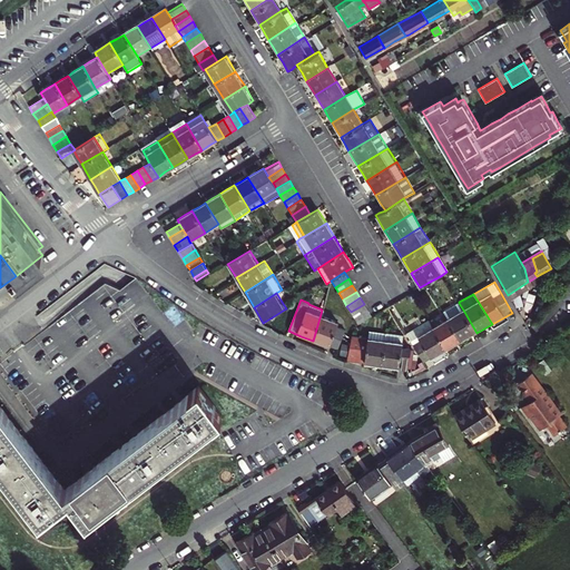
[(459,303),(444,312),(450,321),(464,312),(459,303)]
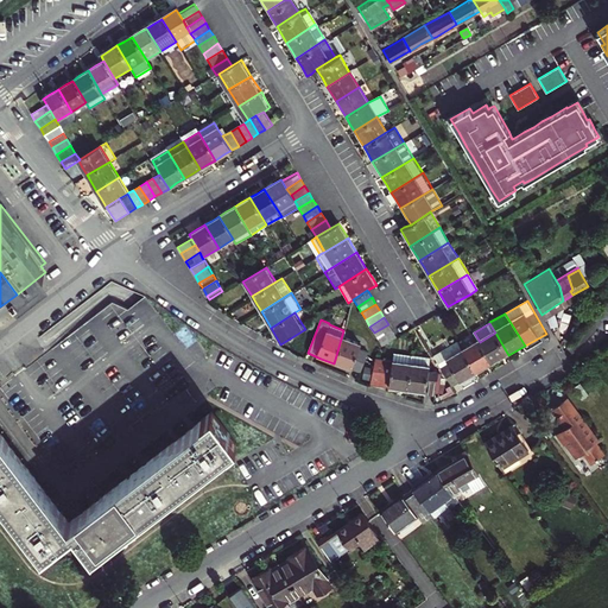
[(374,333),(378,340),(392,331),(388,324),(374,333)]
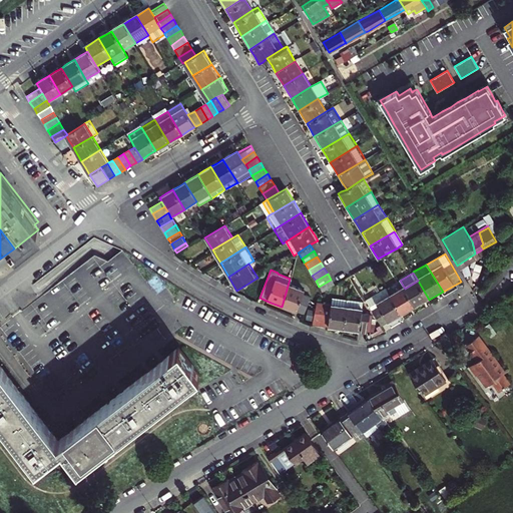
[(331,280),(319,287),(322,292),(334,285),(331,280)]
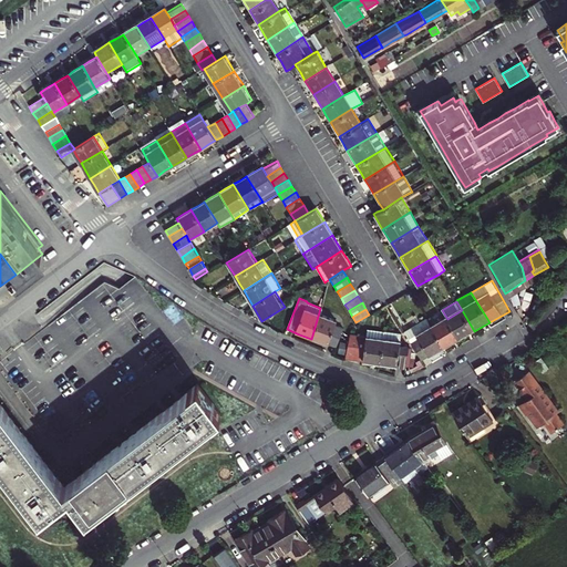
[(460,339),(447,319),(442,310),(429,318),(433,327),(446,348),(453,343),(460,339)]
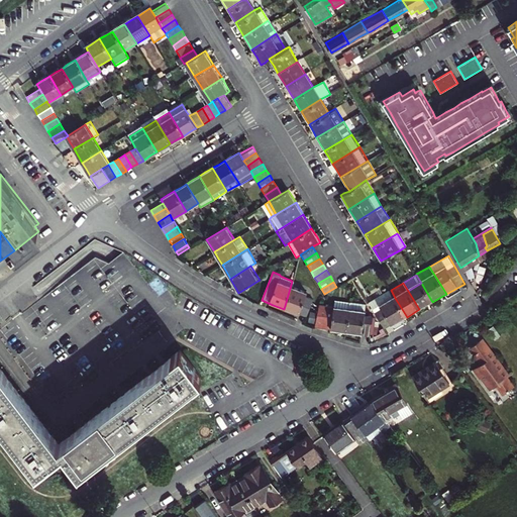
[(432,302),(421,283),(408,291),(419,309),(426,306),(432,302)]
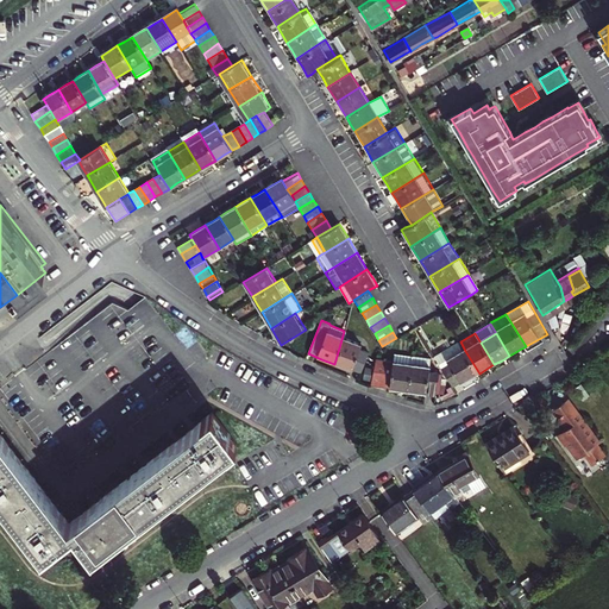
[(362,343),(343,336),(334,364),(346,369),(359,374),(369,351),(360,347),(362,343)]
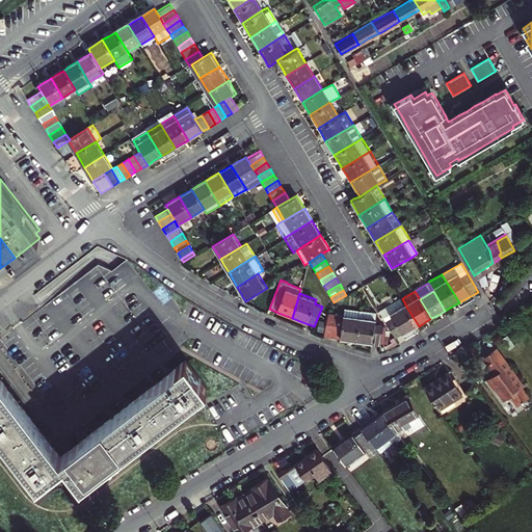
[(395,314),(406,307),(402,298),(382,310),(390,322),(397,318),(395,314)]
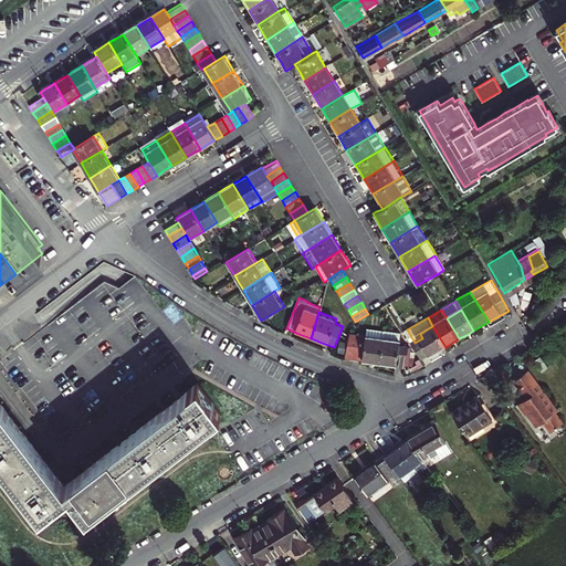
[(446,347),(432,326),(420,334),(422,338),(415,343),(425,358),(435,353),(446,347)]
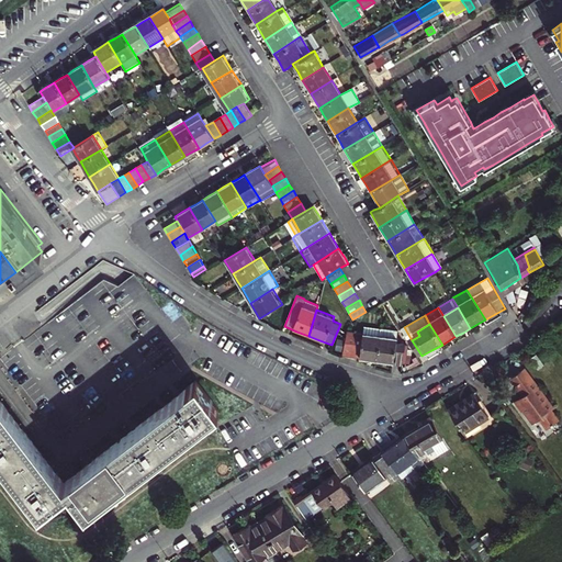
[(380,360),(382,327),(364,325),(363,332),(348,329),(346,343),(345,352),(345,355),(368,358),(380,360)]
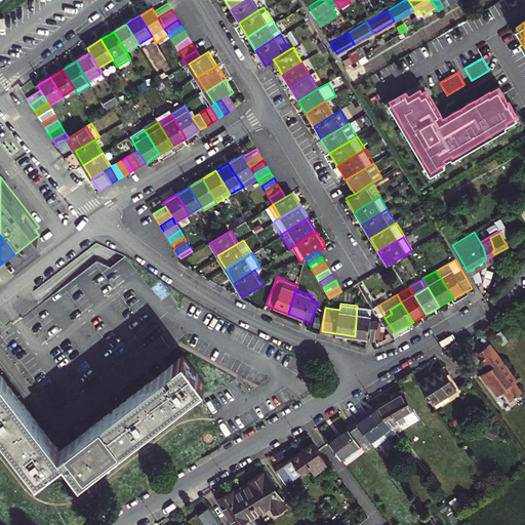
[(371,308),(357,306),(355,336),(368,338),(376,339),(376,337),(384,338),(386,328),(378,327),(379,320),(371,319),(371,315),(370,315),(371,308)]
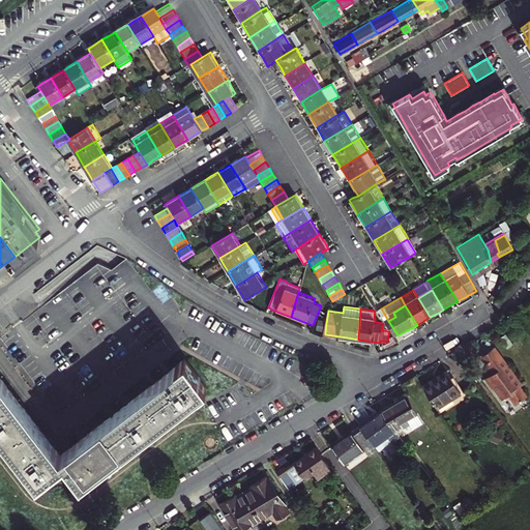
[(325,332),(326,323),(319,322),(318,331),(325,332)]
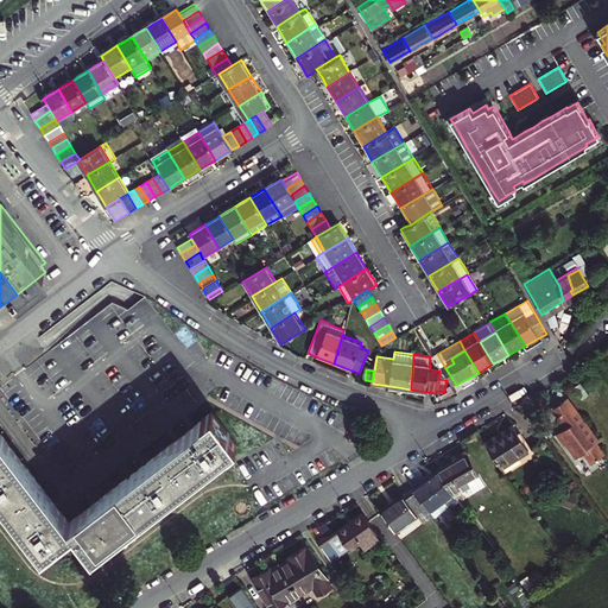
[(577,380),(571,385),(580,397),(586,392),(577,380)]
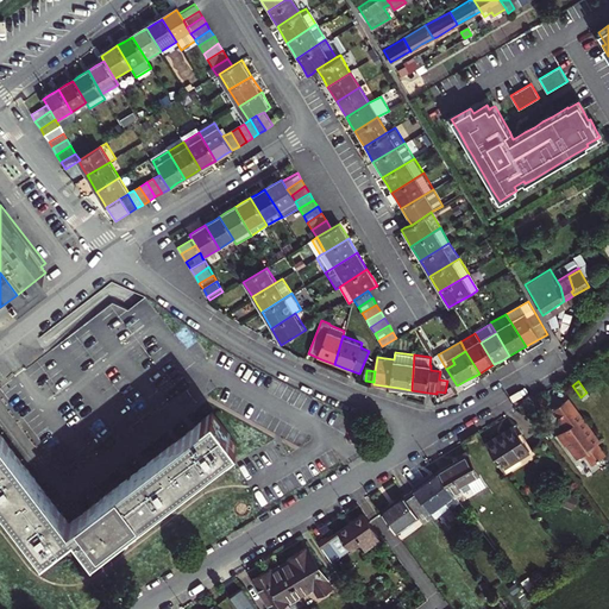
[(557,400),(551,405),(551,407),(563,425),(556,429),(557,431),(557,433),(558,433),(557,437),(560,440),(564,441),(563,443),(565,443),(576,457),(582,452),(590,464),(604,454),(596,443),(597,441),(565,396),(563,396),(557,400)]
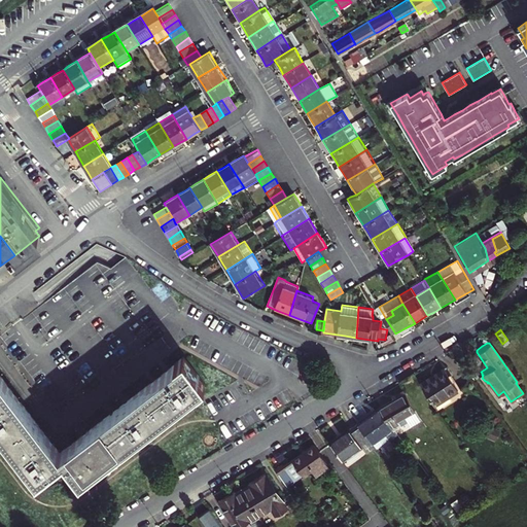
[(418,381),(433,402),(459,384),(443,361),(430,372),(418,381)]
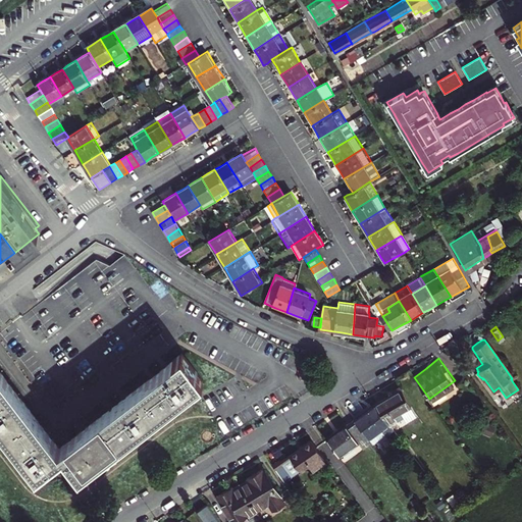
[(0,372),(0,425),(46,486),(72,465),(90,486),(198,401),(210,390),(190,364),(68,460),(0,372)]
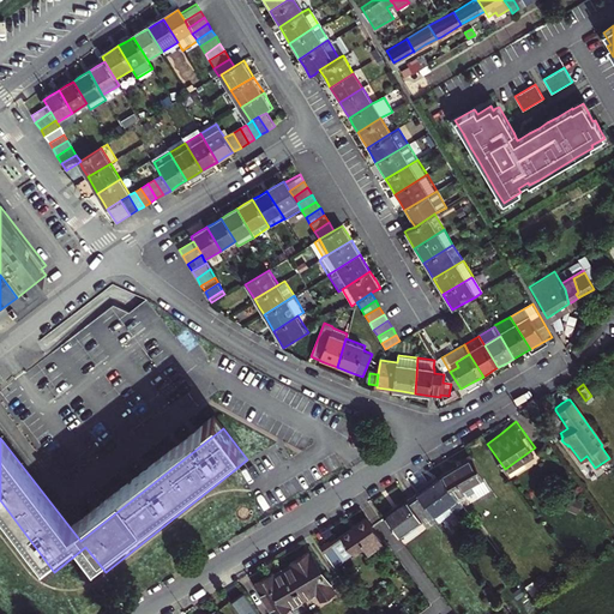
[(70,444),(62,450),(72,462),(79,456),(70,444)]
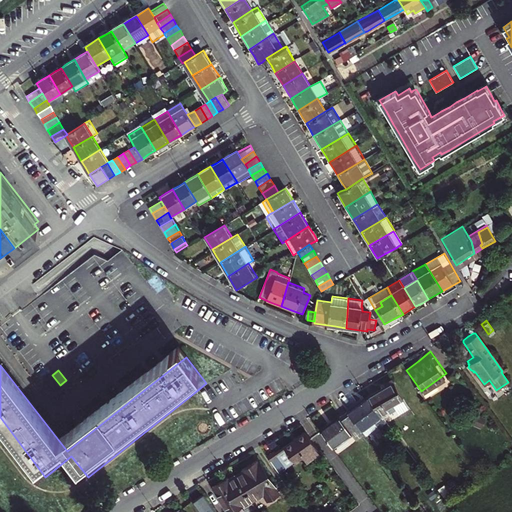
[(224,391),(235,384),(230,374),(218,381),(224,391)]
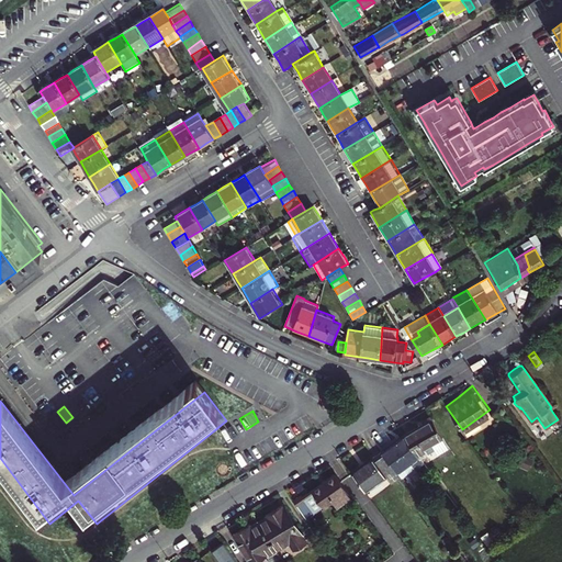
[(403,436),(429,415),(428,412),(417,418),(419,422),(402,435),(403,436)]
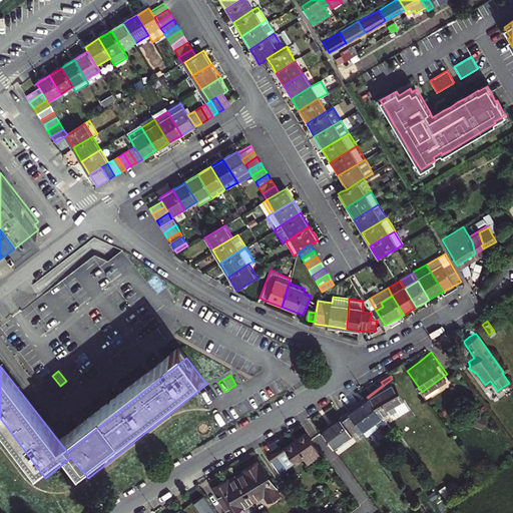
[(396,388),(392,379),(368,398),(384,420),(396,411),(399,416),(408,409),(401,400),(402,399),(396,388)]
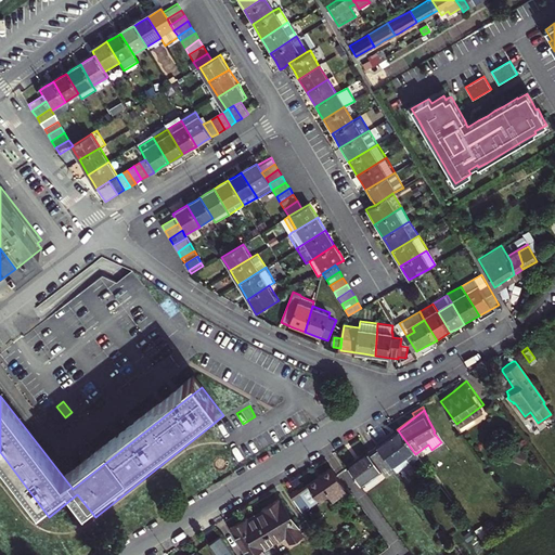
[(377,442),(378,446),(398,430),(397,429),(377,442)]
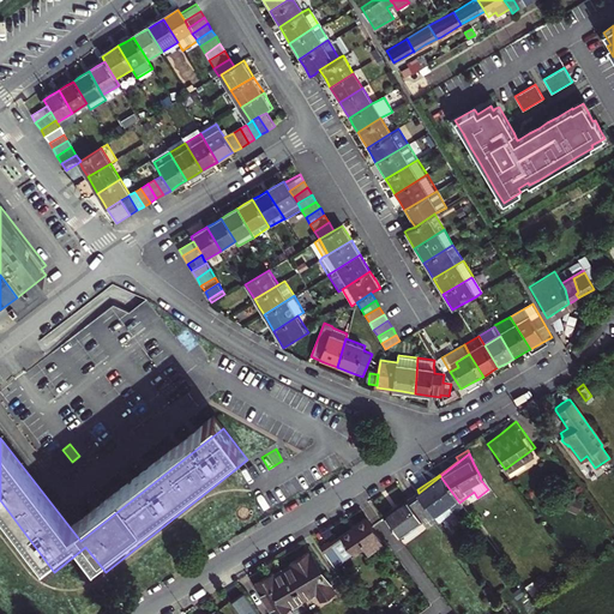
[(428,506),(435,516),(447,507),(451,513),(457,510),(462,506),(459,503),(440,476),(419,493),(428,506)]
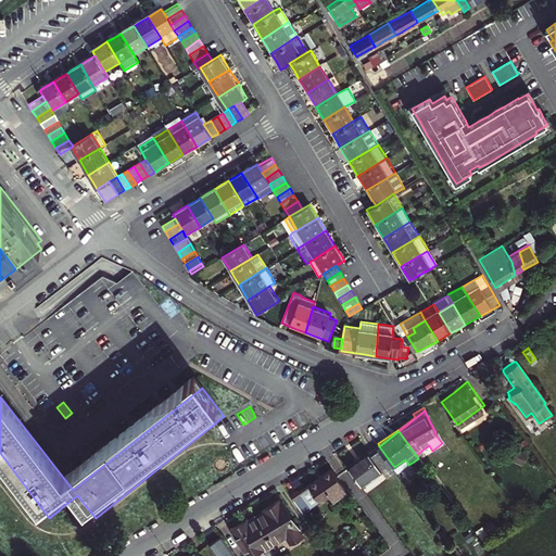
[(364,453),(361,455),(363,458),(377,447),(375,445),(364,453)]
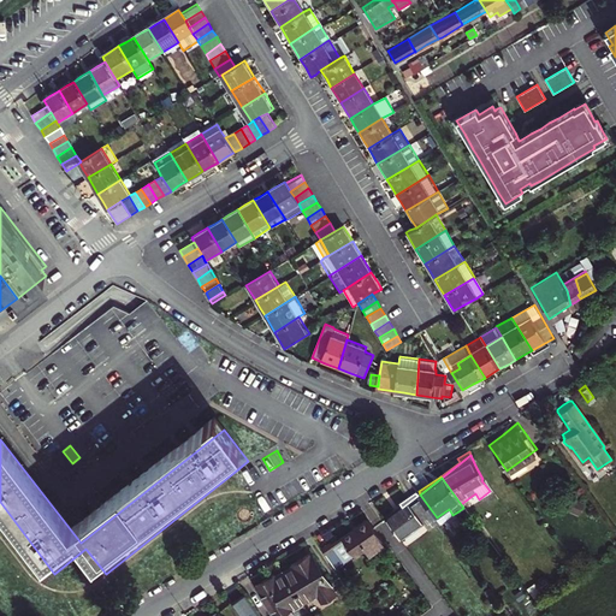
[(418,496),(434,520),(437,517),(430,508),(420,495),(418,496)]
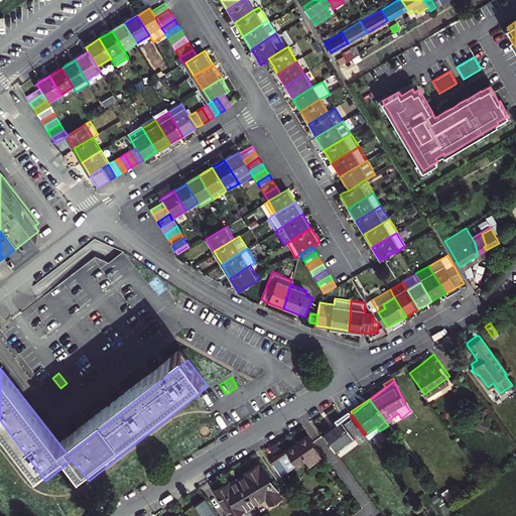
[(365,436),(364,435),(350,415),(337,425),(324,435),(334,448),(353,435),(358,441),(365,436)]
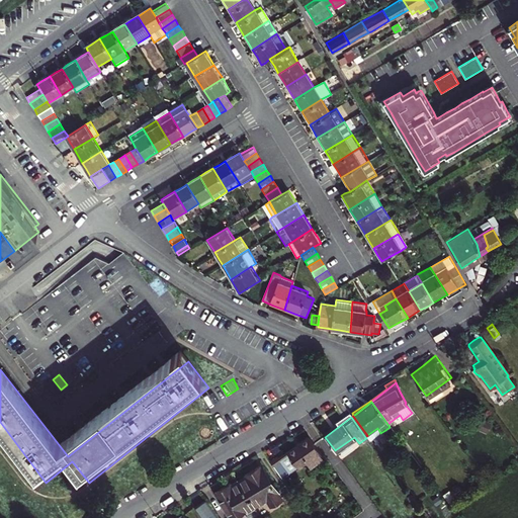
[(323,434),(325,437),(338,427),(336,424),(323,434)]
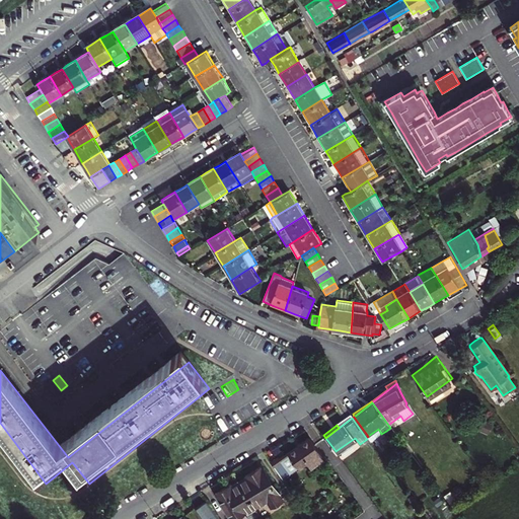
[(368,436),(372,441),(381,434),(378,429),(368,436)]
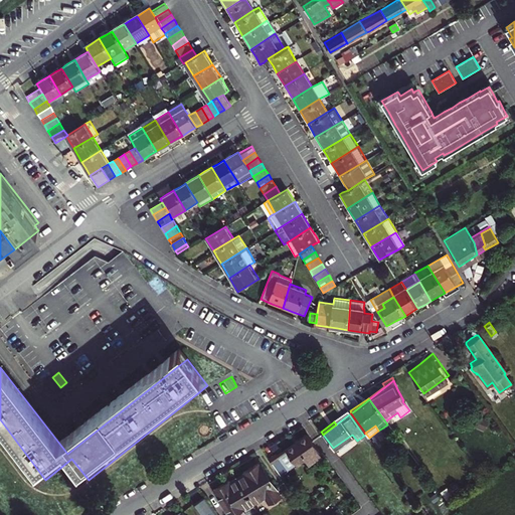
[(277,455),(269,461),(281,477),(305,460),(309,465),(322,455),(308,435),(293,446),(278,457),(277,455)]
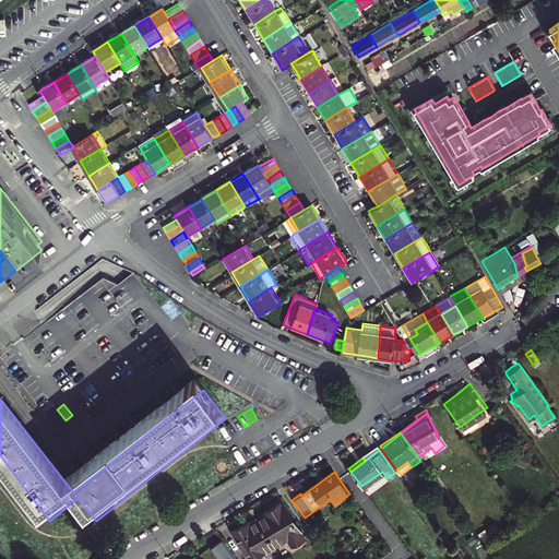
[(264,518),(256,523),(272,550),(286,542),(290,549),(304,542),(292,524),(289,525),(277,506),(270,510),(263,514),(264,518)]
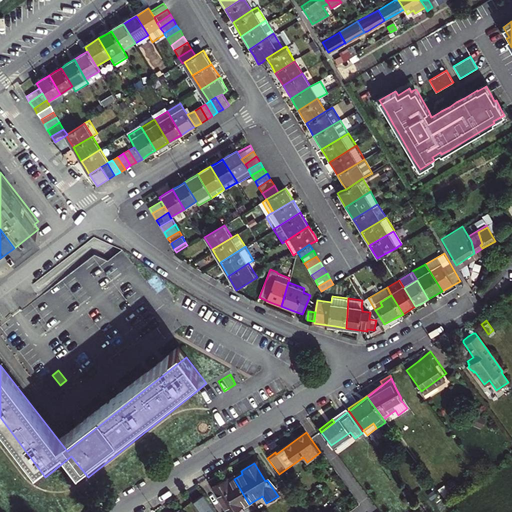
[(235,511),(249,504),(234,479),(227,483),(223,486),(221,483),(216,486),(211,489),(224,511),(235,511)]
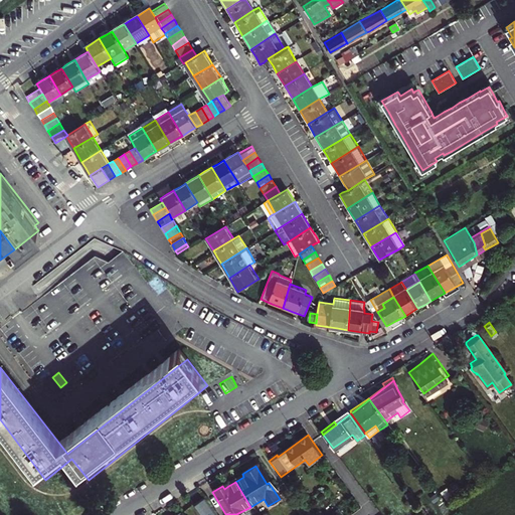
[(446,486),(440,491),(446,499),(452,494),(446,486)]
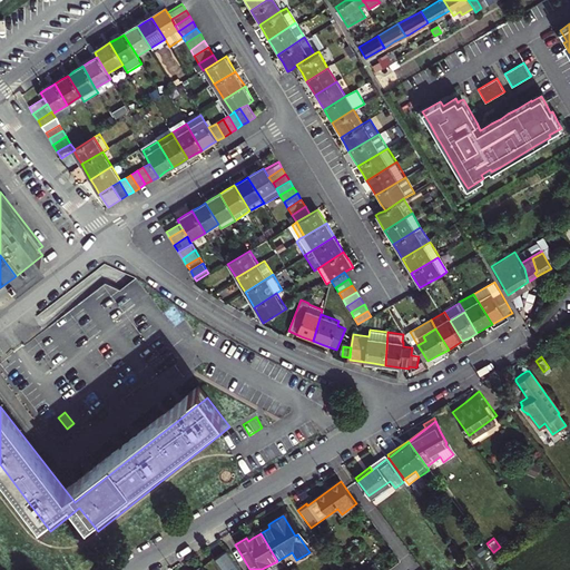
[(222,569),(226,569),(235,563),(225,550),(213,558),(222,569)]
